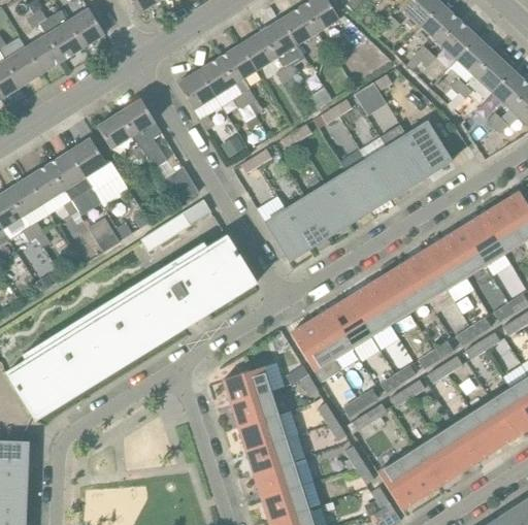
[(159,0),(130,0),(138,13),(159,0)]
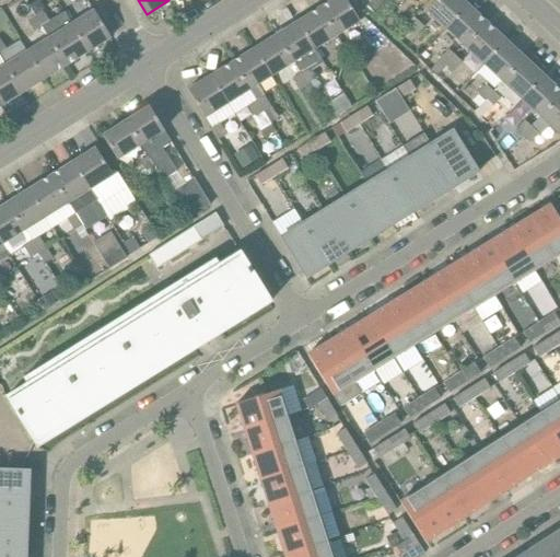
[(328,0),(319,6),(337,34),(350,26),(360,20),(348,0),(328,0)]
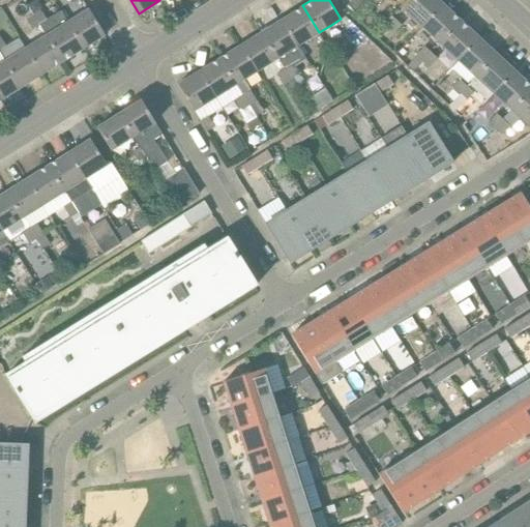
[(348,0),(347,1),(356,9),(364,0),(348,0)]
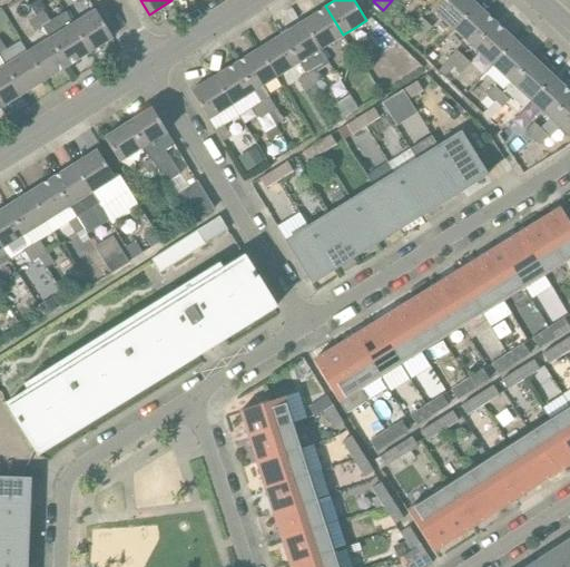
[(442,0),(434,9),(453,27),(475,2),(473,0),(442,0)]
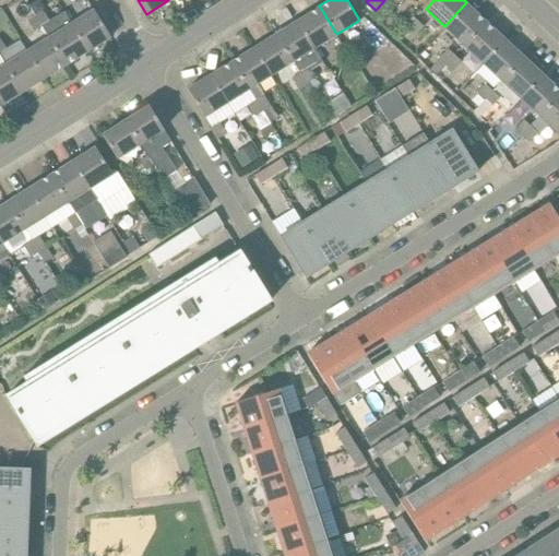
[(444,26),(464,45),(487,21),(466,2),(444,26)]
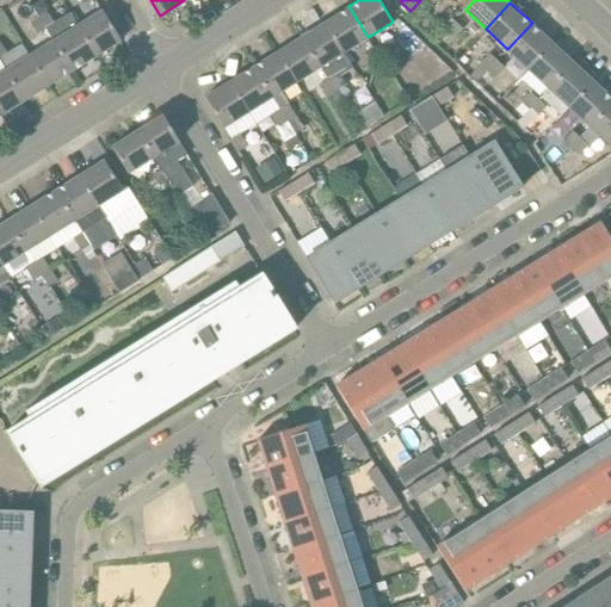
[(356,45),(368,37),(349,6),(325,22),(344,53),(356,45)]
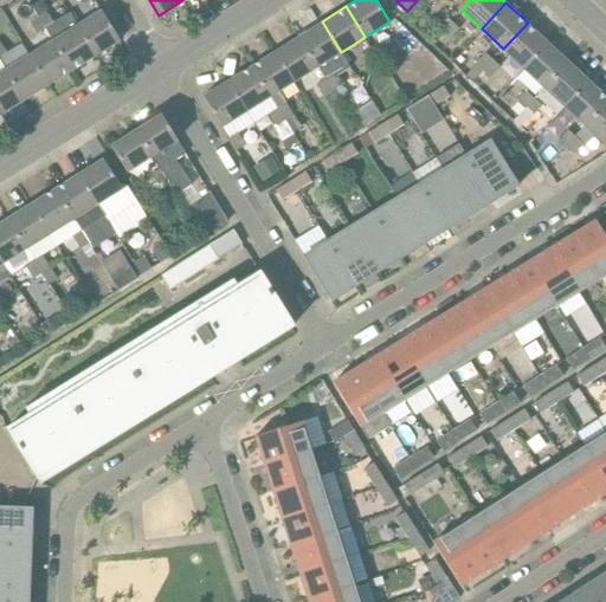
[(96,54),(121,39),(102,8),(77,24),(96,54)]
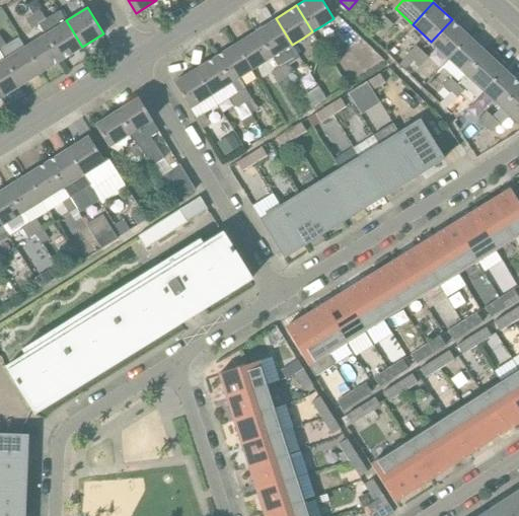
[(32,13),(39,23),(47,18),(41,8),(32,13)]
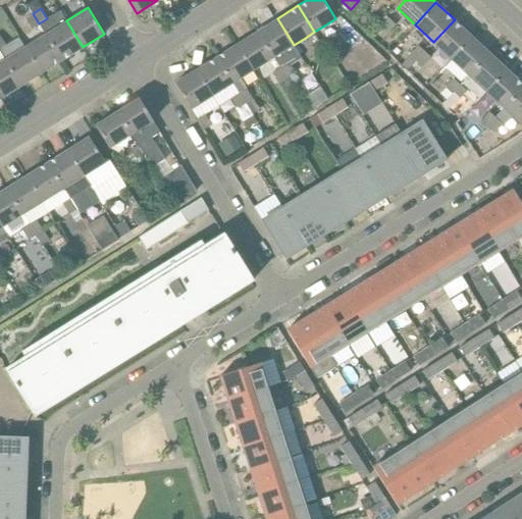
[(39,23),(33,13),(25,17),(30,22),(33,28),(39,23)]
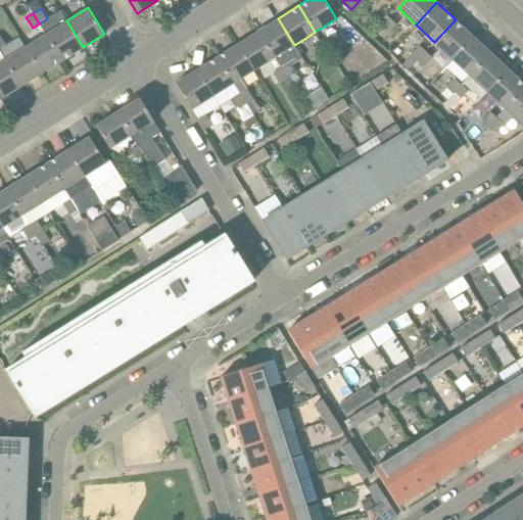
[(381,27),(387,33),(396,24),(390,17),(381,27)]
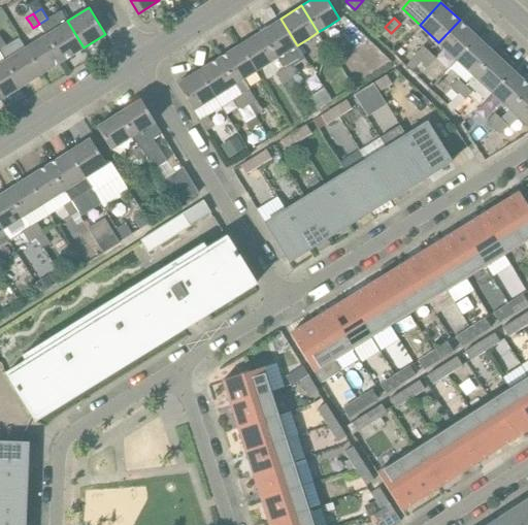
[(260,31),(283,68),(291,63),(293,62),(287,52),(297,45),(281,19),(260,31)]
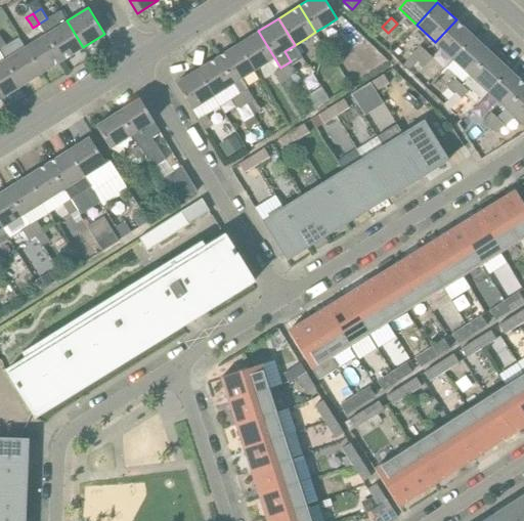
[(435,42),(452,58),(474,36),(456,19),(435,42)]
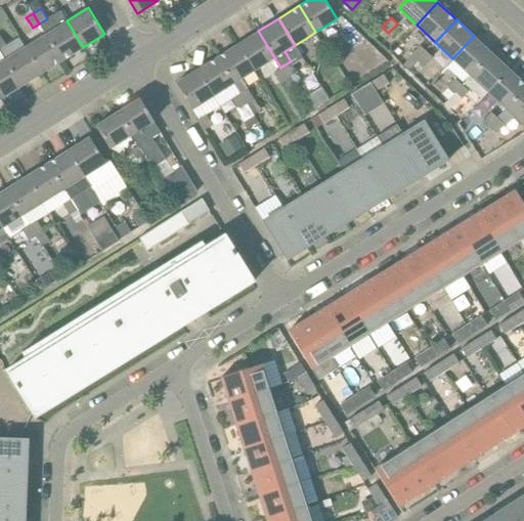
[(61,60),(83,47),(67,20),(45,34),(61,60)]
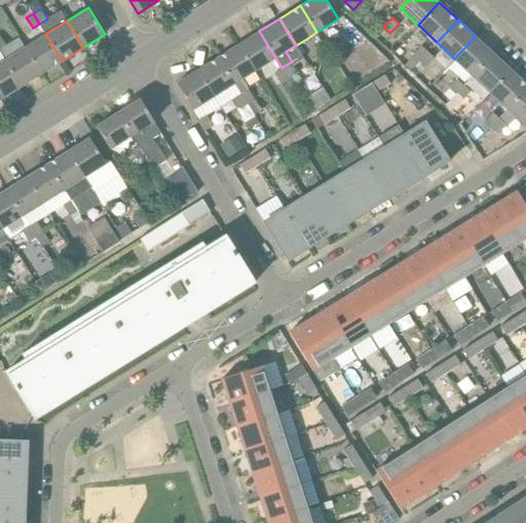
[(238,44),(255,71),(267,63),(273,73),(275,72),(282,68),(259,31),(238,44)]
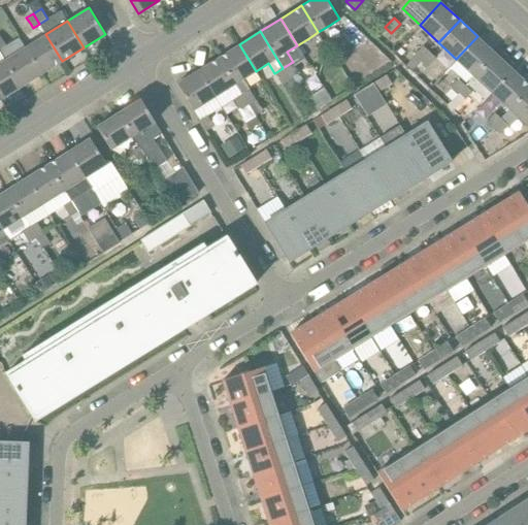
[(43,72),(62,61),(45,34),(27,46),(43,72)]
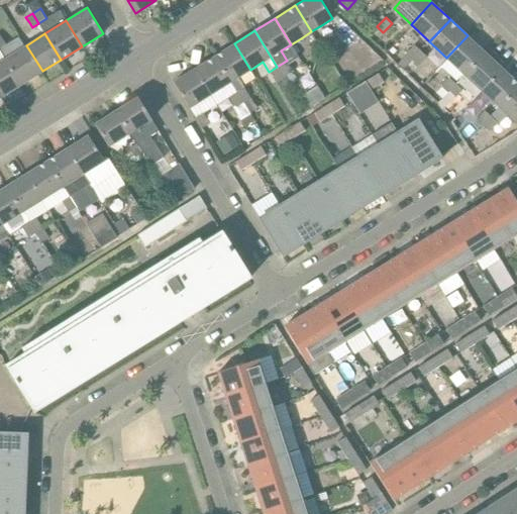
[(323,34),(316,38),(324,52),(331,46),(323,34)]
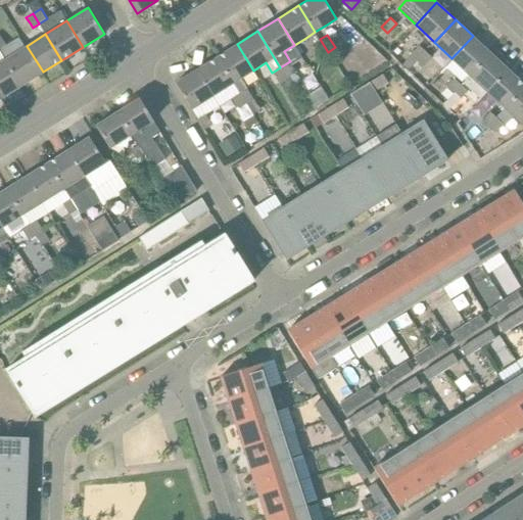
[(452,58),(470,75),(490,52),(473,36),(452,58)]
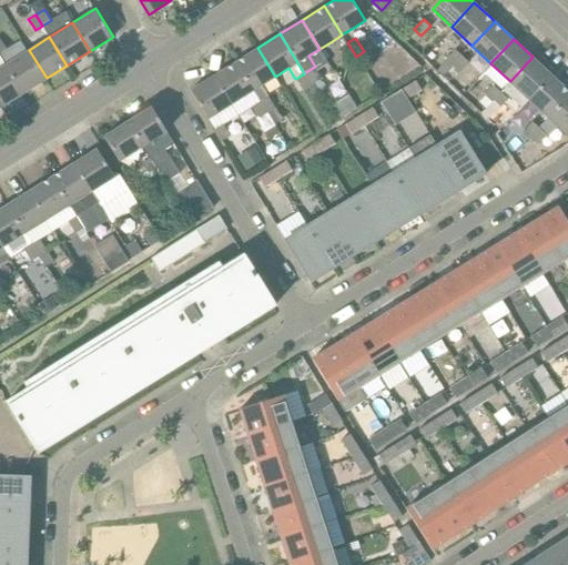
[(356,57),(347,42),(340,48),(348,61),(356,57)]
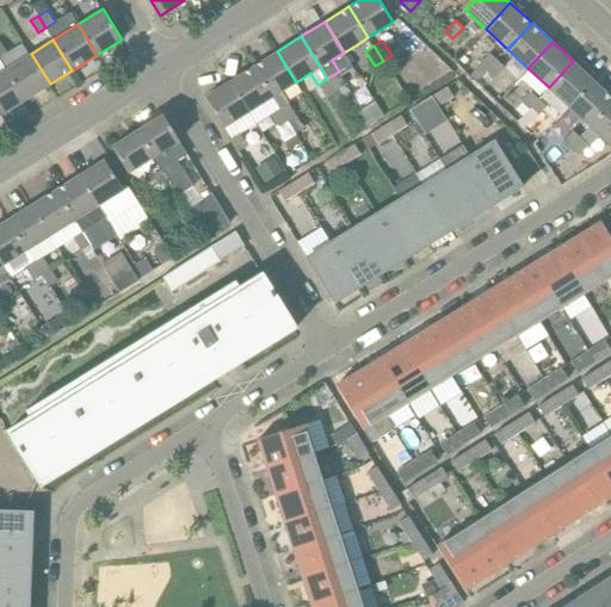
[(253,66),(272,97),(278,105),(287,100),(282,91),(296,82),(277,51),(253,66)]
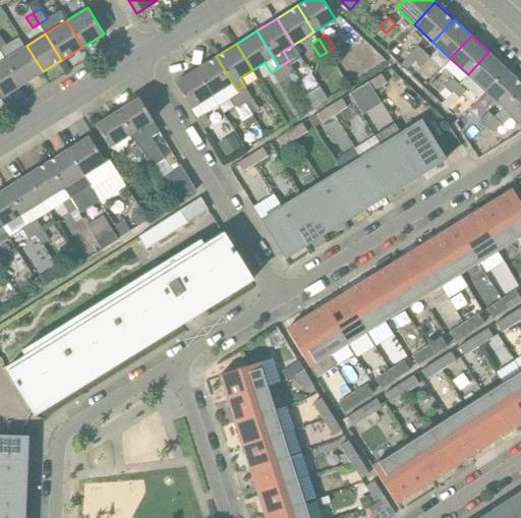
[(409,53),(415,59),(423,50),(417,45),(409,53)]
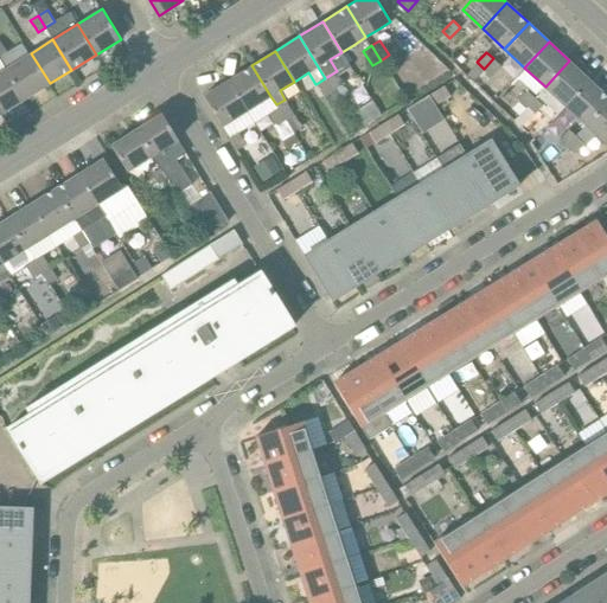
[(25,98),(50,83),(31,53),(7,68),(25,98)]
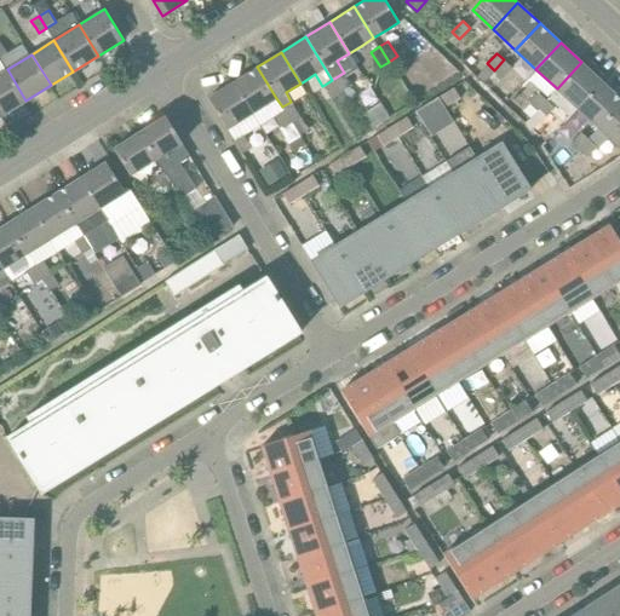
[(504,59),(494,70),(484,81),(493,88),(512,67),(504,59)]
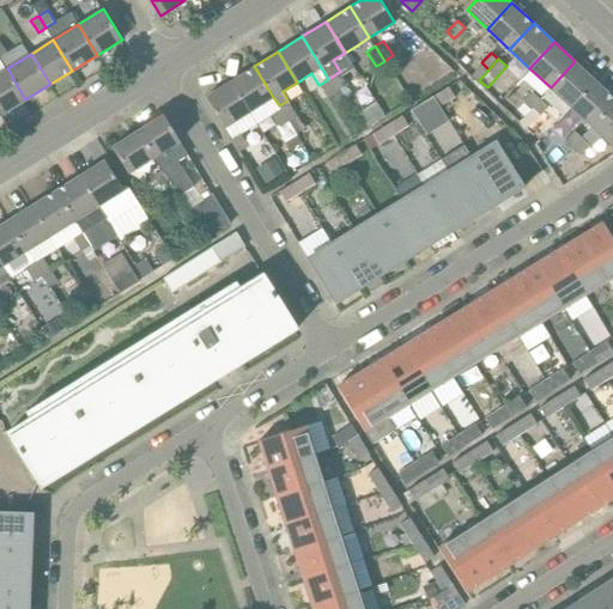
[(551,87),(570,107),(595,80),(575,61),(551,87)]
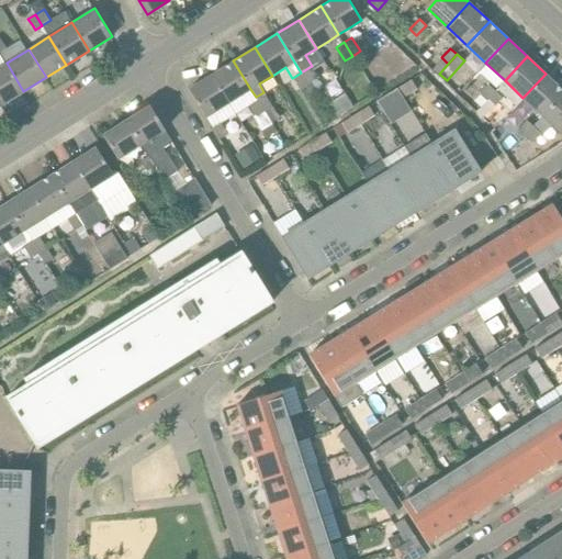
[(210,75),(227,103),(250,89),(233,60),(210,75)]
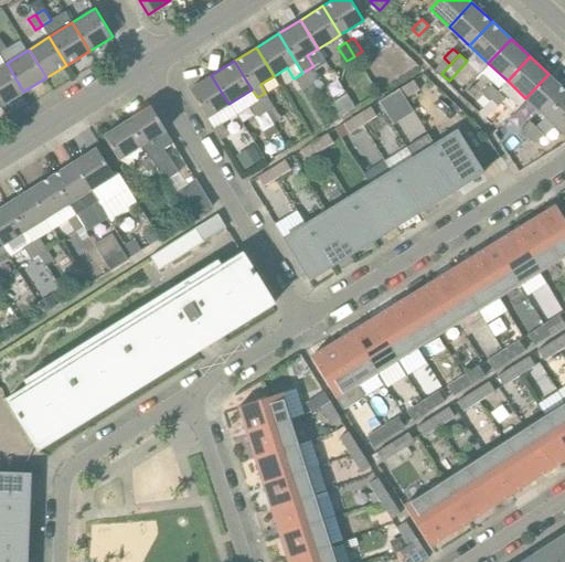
[(23,92),(7,63),(6,63),(0,65),(0,104),(1,106),(23,92)]
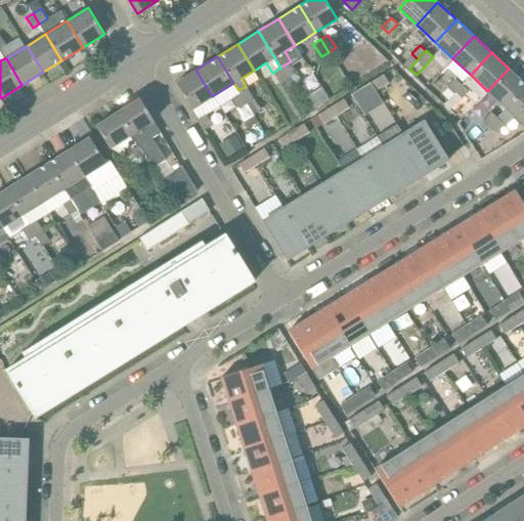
[(280,68),(287,78),(295,73),(289,62),(280,68)]
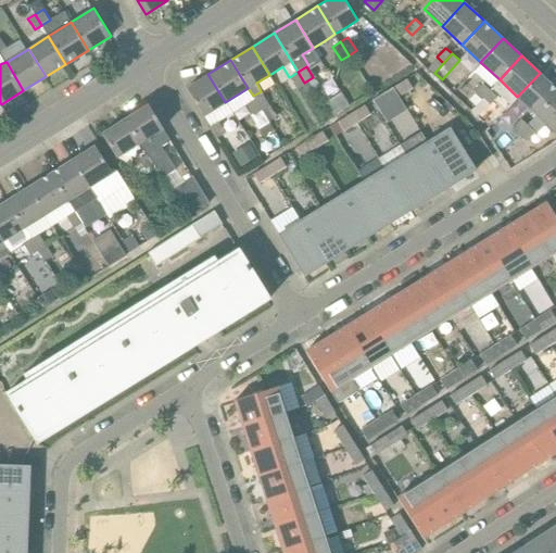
[(304,83),(298,72),(291,76),(301,93),(308,89),(304,83)]
